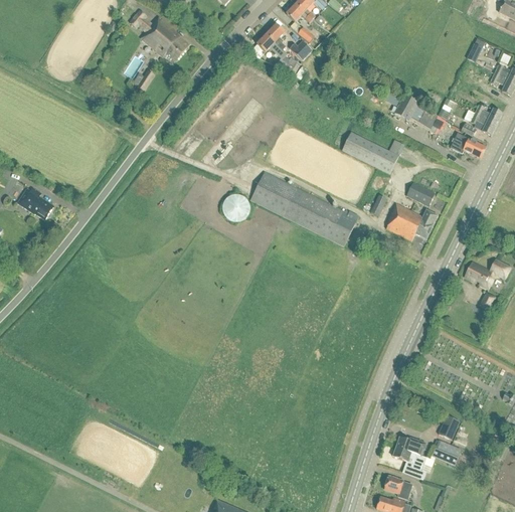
[(299,0),(295,4),(311,20),(315,16),(307,8),(314,1),(312,0),(299,0)]
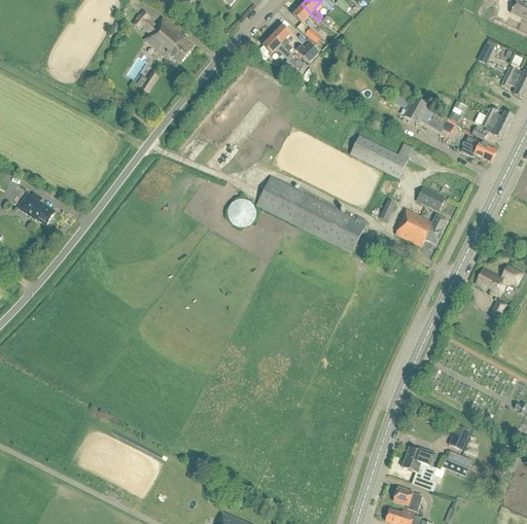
[(349,5),(343,0),(337,0),(335,2),(345,10),(349,5)]
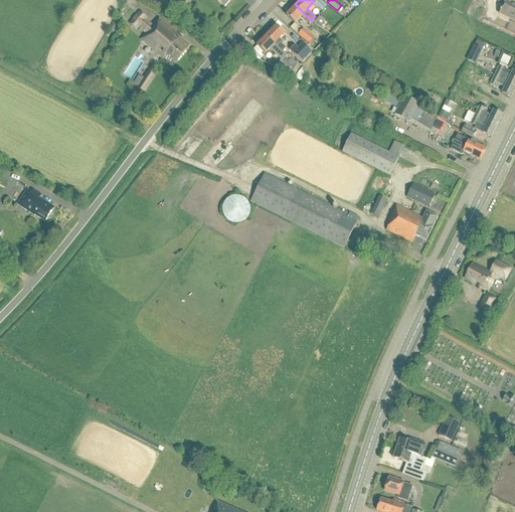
[(498,0),(503,3),(499,12),(514,20),(514,2),(512,1),(512,0),(498,0)]
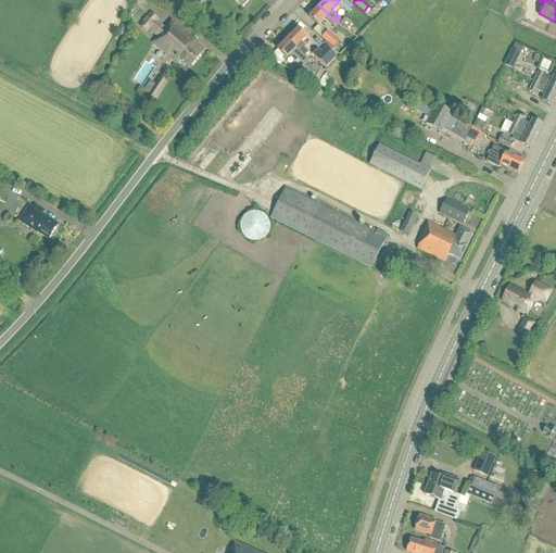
[(313,28),(320,36),(333,47),(340,39),(327,28),(326,30),(318,23),(325,15),(333,24),(336,22),(318,4),(308,15),(317,24),(313,28)]
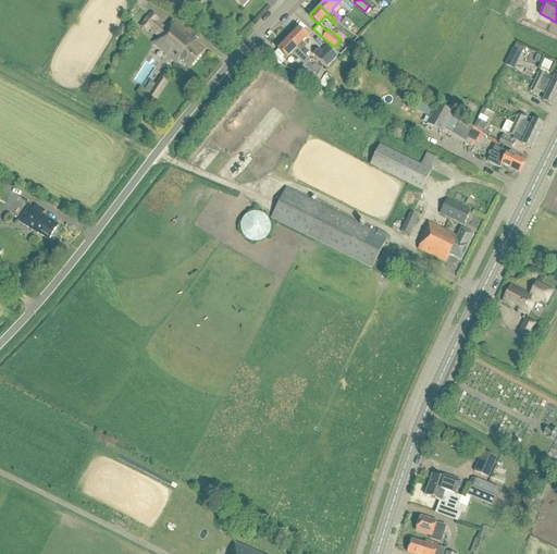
[(140,24),(147,29),(149,28),(157,35),(152,41),(175,61),(176,61),(184,66),(188,62),(190,64),(205,47),(195,39),(192,40),(187,36),(189,34),(171,19),(165,25),(157,19),(158,16),(150,11),(140,24)]
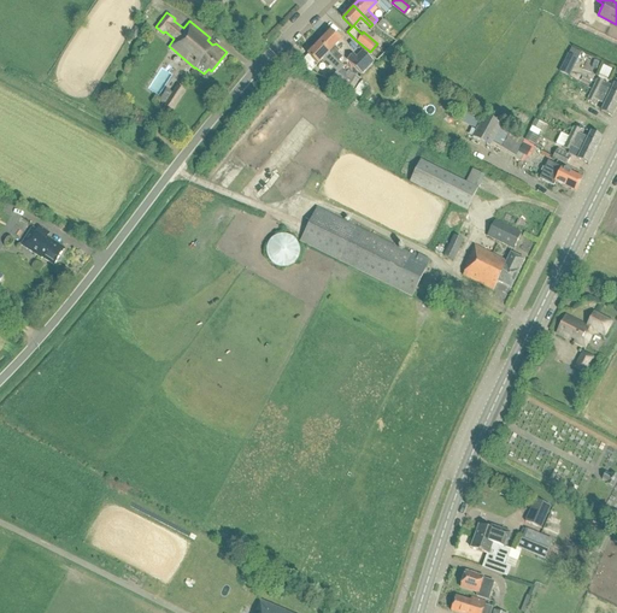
[(382,18),(376,23),(383,30),(389,24),(382,18)]
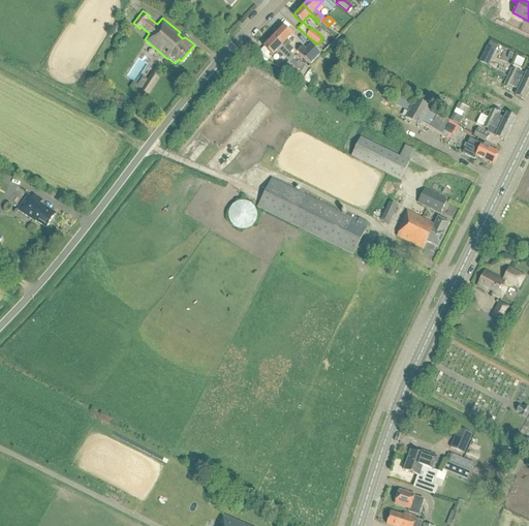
[(117,21),(112,29),(117,31),(121,23),(117,21)]
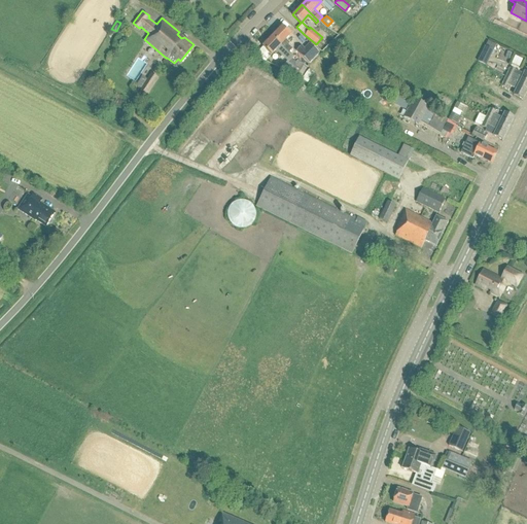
[(326,40),(331,35),(320,24),(314,30),(326,40)]
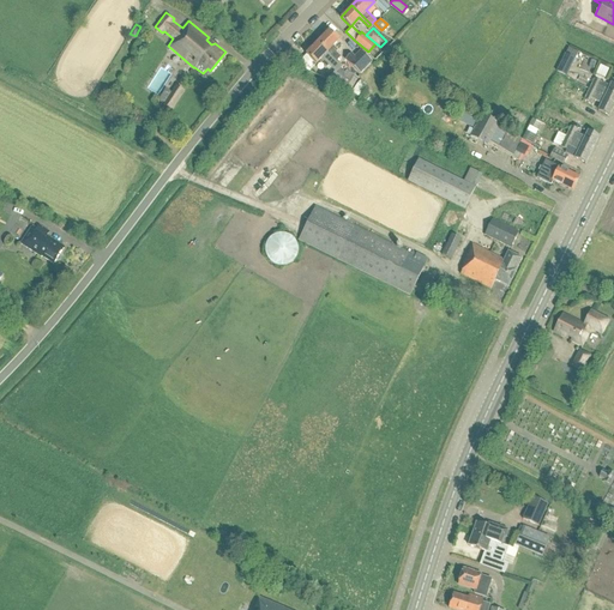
[(341,55),(331,47),(339,38),(329,29),(317,41),(336,60),(337,59),(341,55)]
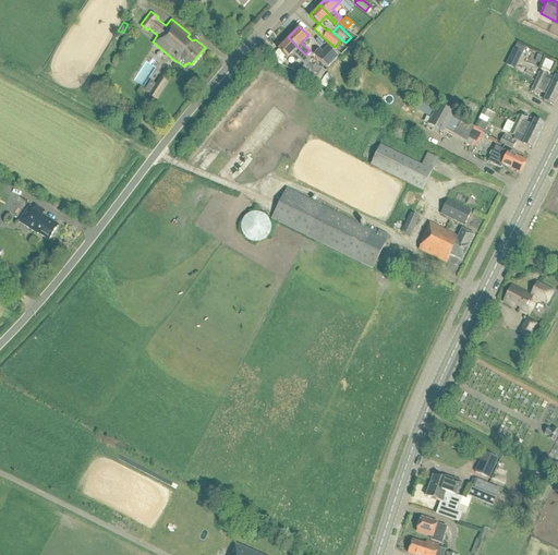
[(302,58),(303,57),(303,58),(302,59),(306,63),(312,58),(306,53),(305,55),(288,37),(278,48),(287,57),(294,49),(302,58)]
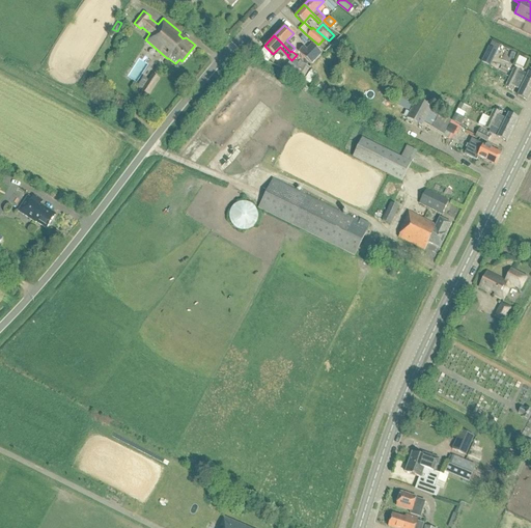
[(312,43),(301,53),(310,62),(322,51),(312,43)]
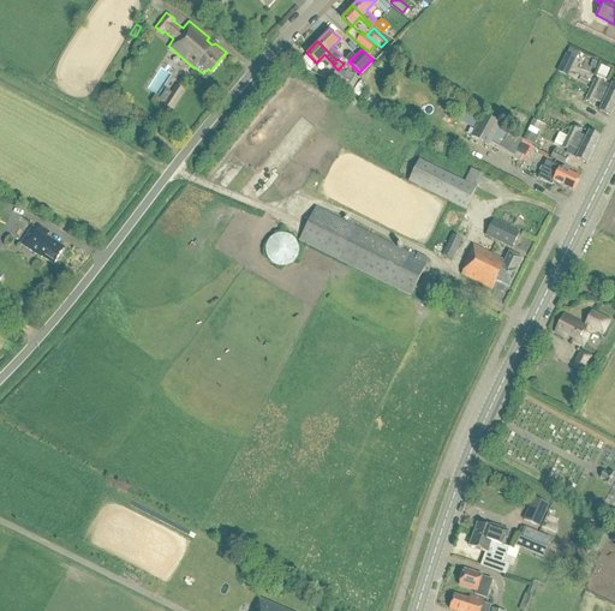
[(556,69),(566,75),(567,75),(577,57),(566,52),(562,58),(556,69)]
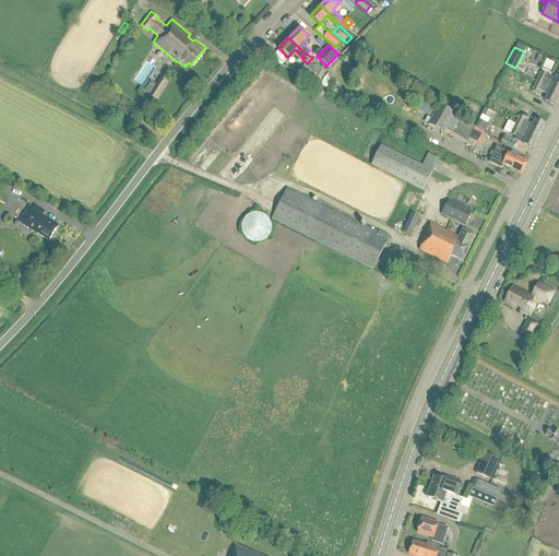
[(314,82),(316,79),(317,78),(320,79),(326,70),(322,68),(323,67),(318,63),(313,70),(308,67),(305,71),(300,69),(298,72),(314,82)]
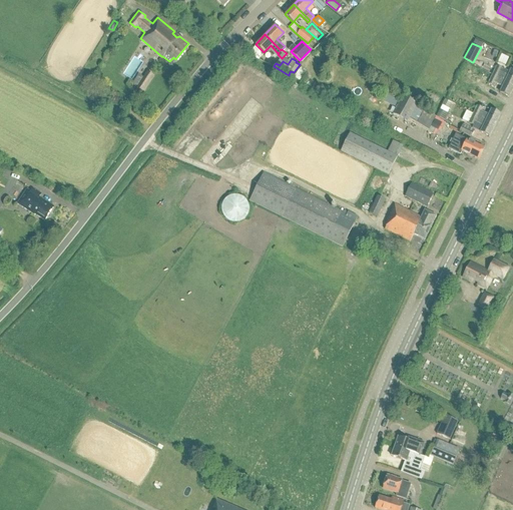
[(154,74),(151,72),(154,67),(150,64),(146,69),(145,69),(142,75),(138,73),(131,83),(143,92),(154,74)]
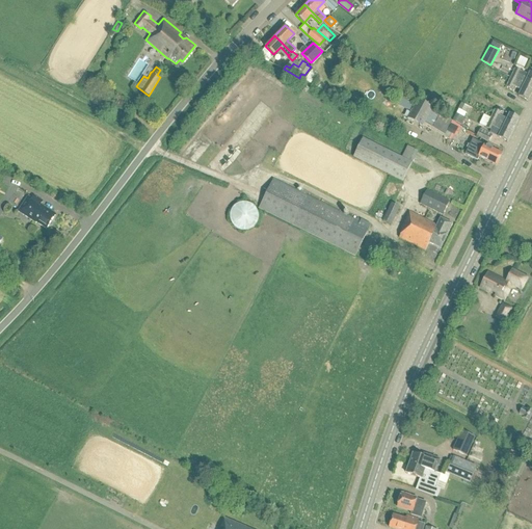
[(514,67),(510,76),(531,86),(531,72),(529,71),(528,73),(514,67)]
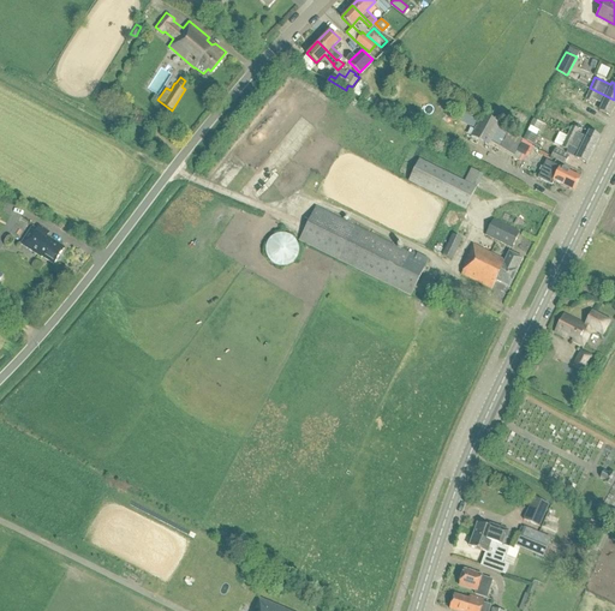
[(593,97),(602,102),(598,108),(609,114),(614,101),(614,100),(590,88),(585,99),(591,101),(593,97)]
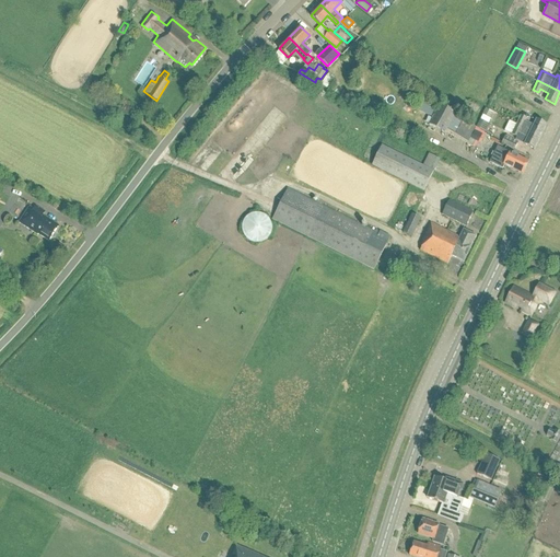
[(443,131),(444,130),(445,129),(446,126),(456,131),(454,135),(466,141),(470,135),(478,140),(482,132),(474,128),(475,126),(454,112),(439,103),(432,115),(428,123),(443,131)]
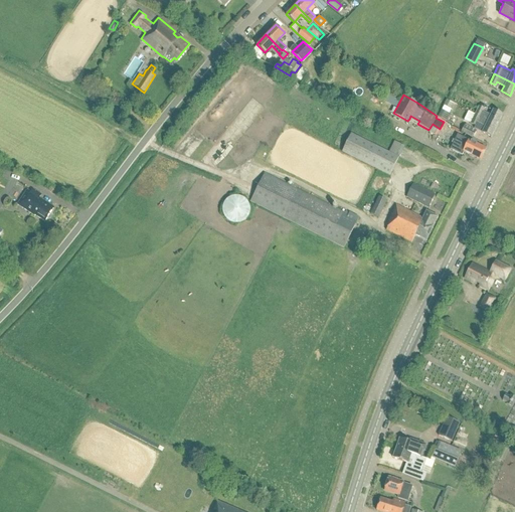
[(444,104),(442,108),(450,113),(453,108),(444,104)]
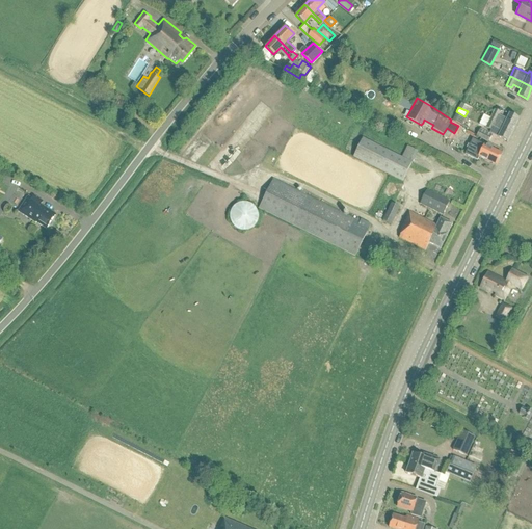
[(495,108),(488,120),(511,130),(517,116),(508,111),(506,116),(499,112),(500,110),(495,108)]
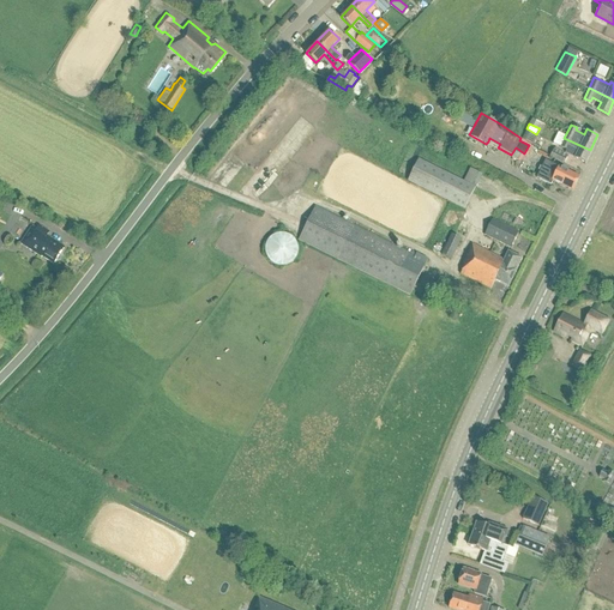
[(565,151),(575,155),(573,156),(584,161),(590,150),(564,138),(560,145),(566,148),(565,151)]
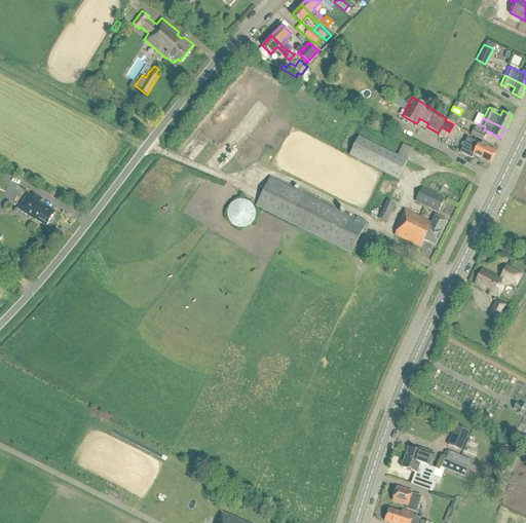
[(459,136),(468,131),(463,122),(455,127),(459,136)]
